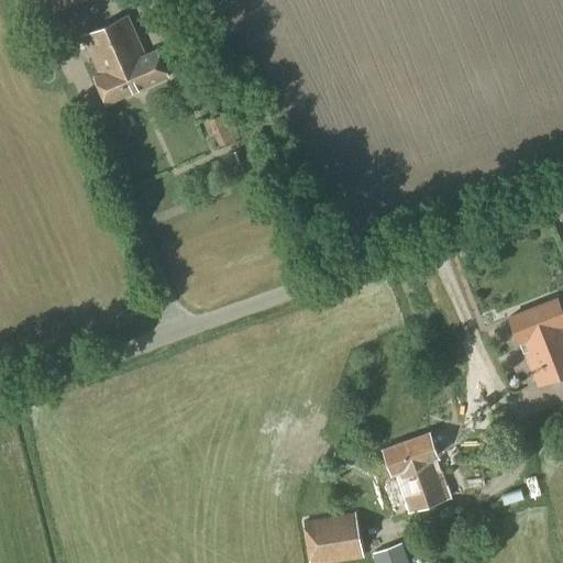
[(46,0),(53,13),(80,0),(46,0)]
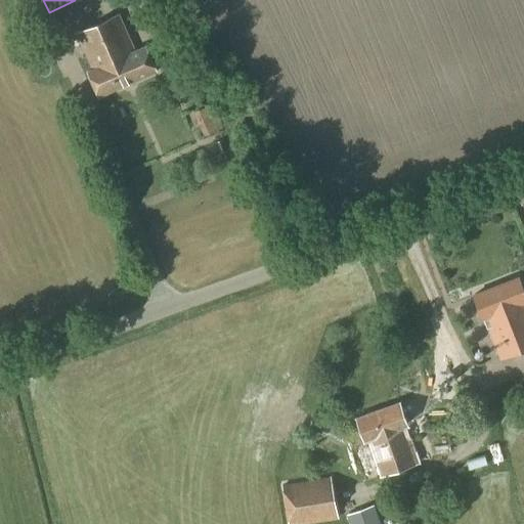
[(136,51),(119,14),(76,34),(92,71),(87,73),(98,97),(157,72),(145,47),(136,51)]
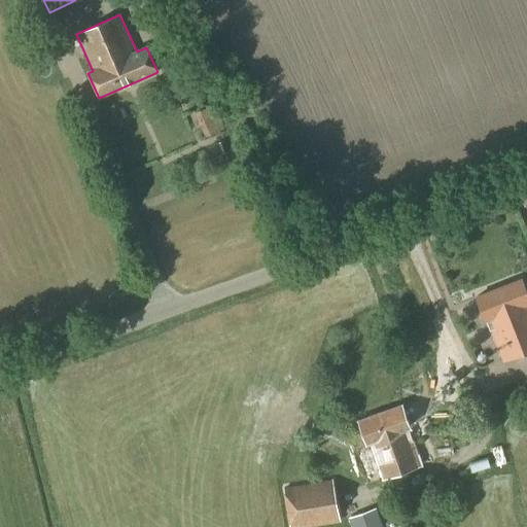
[(223,140),(214,144),(218,154),(227,151),(223,140)]
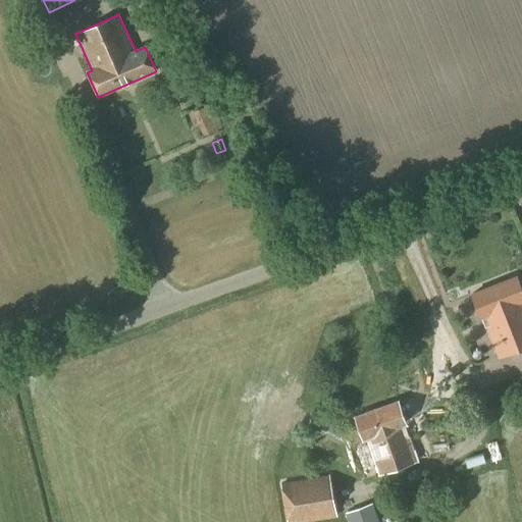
[(521,292),(516,277),(471,295),(480,318),(481,318),(498,359),(521,350),(521,292)]
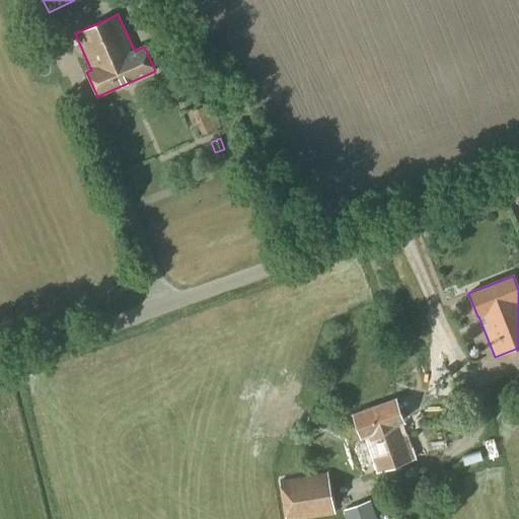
[(416,459),(401,423),(403,423),(395,400),(353,416),(361,438),(363,437),(375,473),(416,459)]
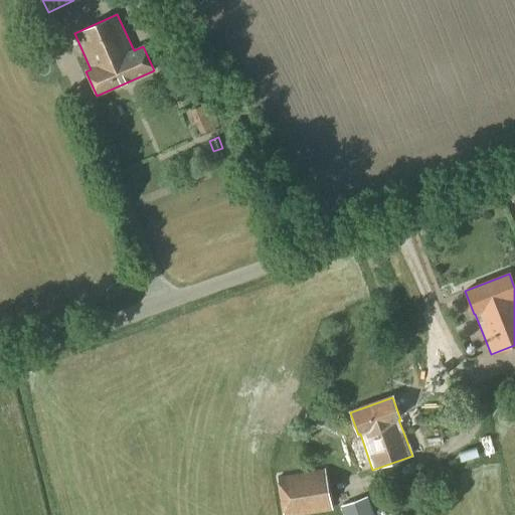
[(284,514),(305,514),(332,511),(324,470),(278,477),(284,514)]
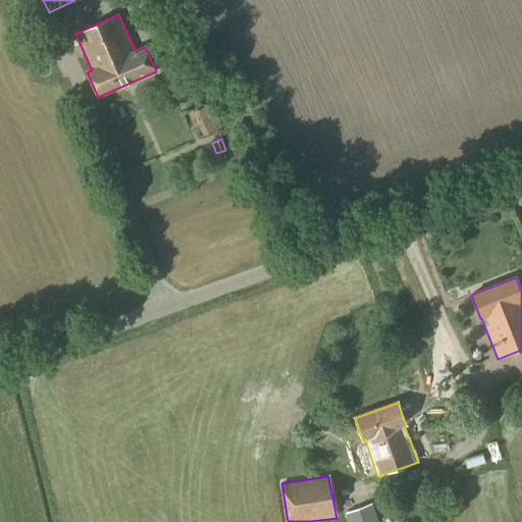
[(378,521),(372,504),(345,514),(348,521),(378,521)]
